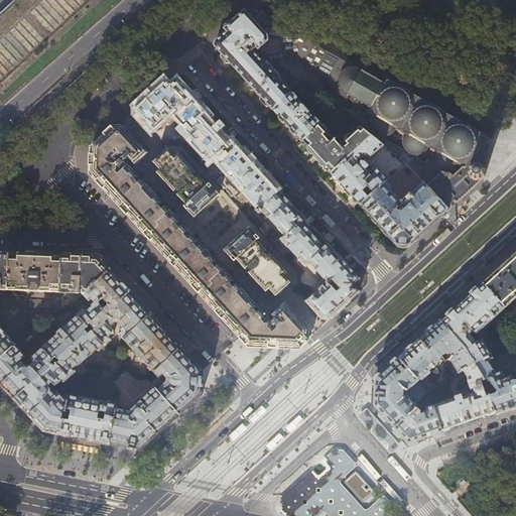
[(260,98),(272,111),(281,102),(245,63),(263,49),(262,40),(235,18),(222,29),(216,50),(229,63),(260,98)]
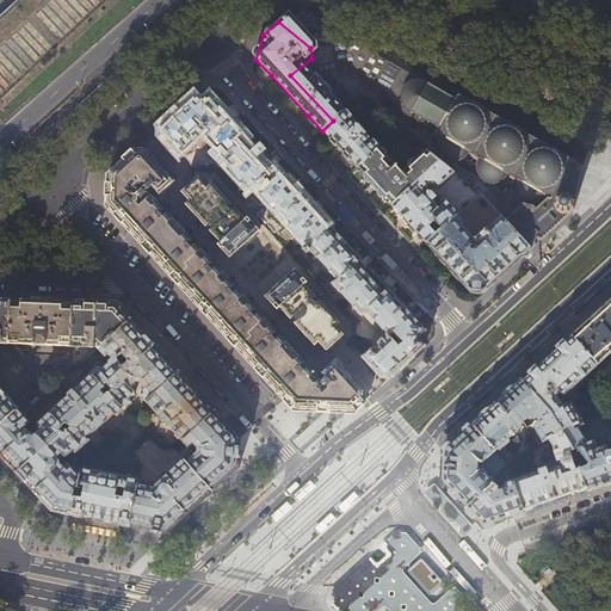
[(332,43),(337,68),(340,68),(347,69),(401,112),(408,117),(433,131),(432,135),(440,140),(439,141),(439,144),(439,148),(439,150),(440,152),(442,154),(444,158),(445,159),(450,161),(451,161),(454,161),(458,161),(462,160),(464,159),(467,156),(469,155),(479,161),(477,164),(477,167),(477,171),(479,173),(480,177),(483,180),(485,181),(489,183),(491,184),(493,184),(497,184),(498,183),(503,181),(504,180),(507,177),(518,183),(517,186),(516,190),(516,191),(517,196),(518,198),(519,199),(520,201),(522,202),(523,202),(523,203),(524,203),(525,204),(529,205),(530,205),(532,205),(535,205),(537,205),(539,204),(541,203),(542,203),(543,202),(544,201),(545,198),(547,197),(548,196),(550,198),(551,197),(556,199),(555,205),(557,211),(563,214),(571,214),(574,210),(575,205),(576,203),(579,186),(581,171),(582,166),(575,162),(578,159),(572,156),(571,159),(569,158),(569,159),(534,139),(534,137),(532,137),(534,135),(528,131),(526,134),(525,133),(525,134),(501,119),(500,118),(501,116),(495,112),(494,115),(493,115),(492,115),(455,94),(355,35),(332,39),(332,43)]
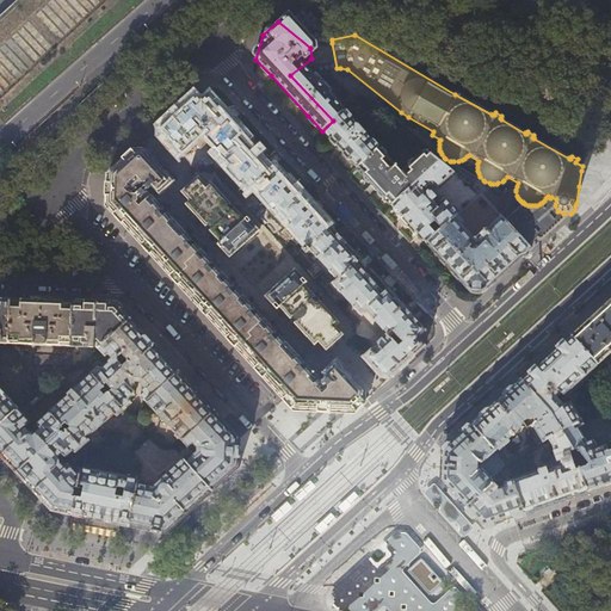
[(322,71),(337,68),(332,43),(310,48),(313,59),(320,57),(322,71)]
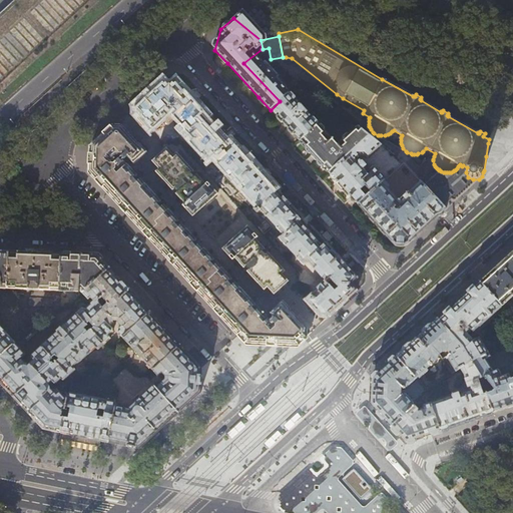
[(320,317),(327,318),(350,298),(357,291),(351,285),(358,279),(343,262),(327,242),(322,245),(308,229),(300,220),(304,216),(268,178),(231,139),(227,143),(219,133),(205,118),(208,115),(193,99),(176,80),(169,86),(164,79),(134,106),(134,113),(150,131),(171,112),(188,131),(184,134),(209,161),(213,157),(284,233),(281,237),(305,265),(308,262),(325,281),(304,299),(320,317)]
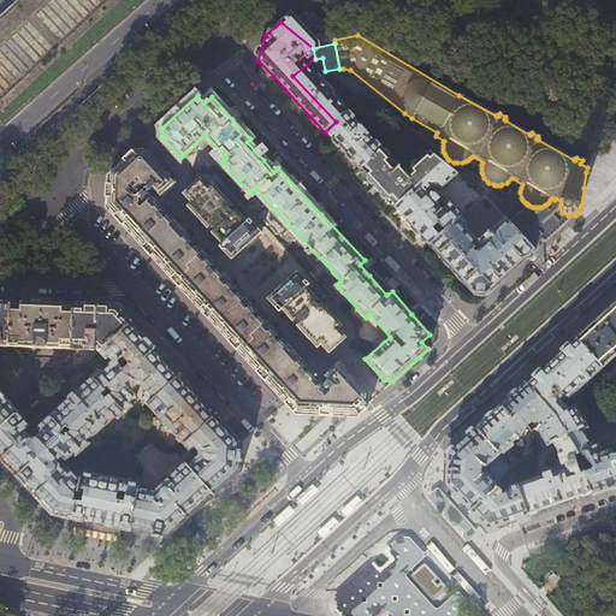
[(336,122),(325,132),(343,150),(360,170),(383,149),(348,112),(336,122)]
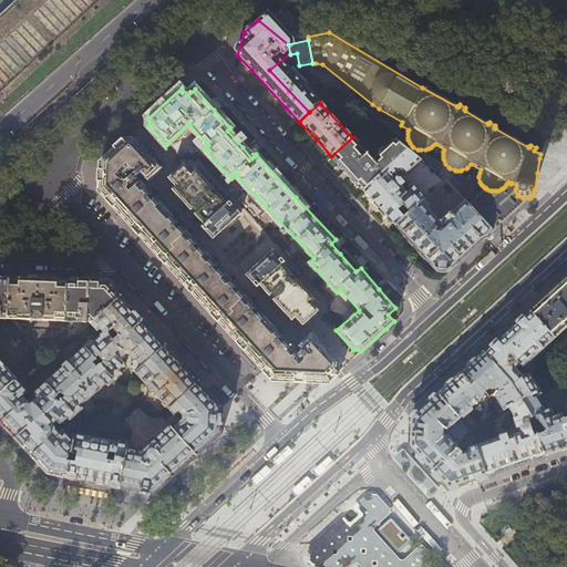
[(373,161),(352,137),(331,156),(348,174),(363,191),(409,151),(395,140),(373,161)]
